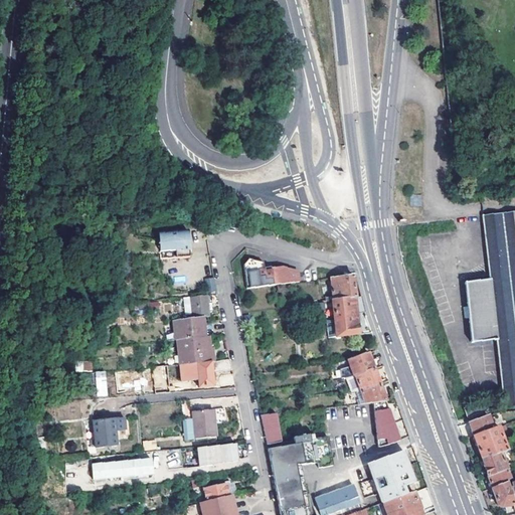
[(505,402),(509,405),(514,405),(514,212),(480,217),(489,280),(464,284),(472,344),(497,341),(505,402)]
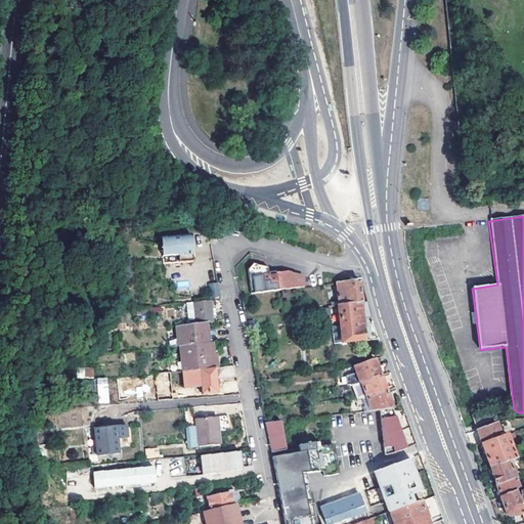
[(190,235),(170,237),(170,239),(160,239),(162,264),(192,262),(190,235)]
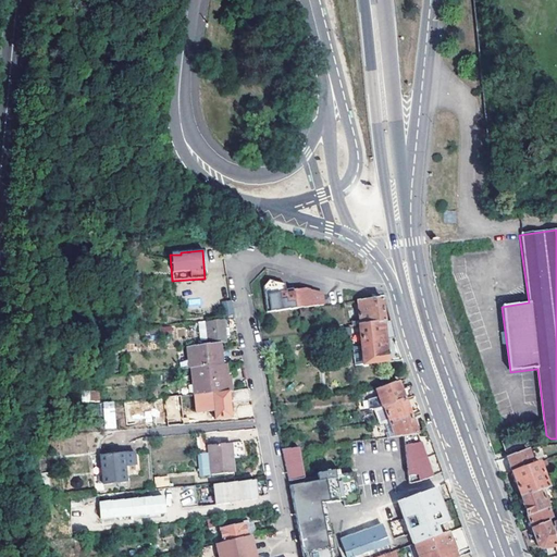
[(263,286),(267,312),(308,308),(307,292),(305,291),(293,292),(292,287),(288,287),(284,287),(284,284),(269,280),(263,286)]
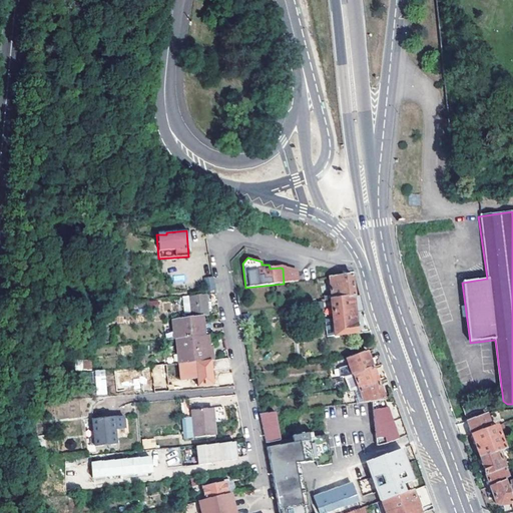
[(283,269),(284,284),(297,283),(296,273),(283,269)]
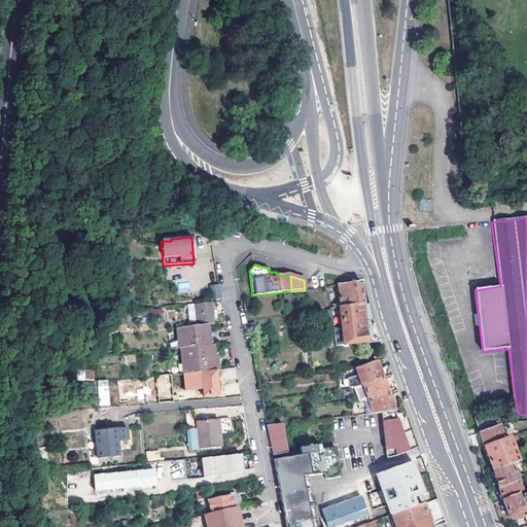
[(355,282),(337,286),(340,307),(334,308),(334,311),(340,310),(363,305),(360,281),(355,282)]
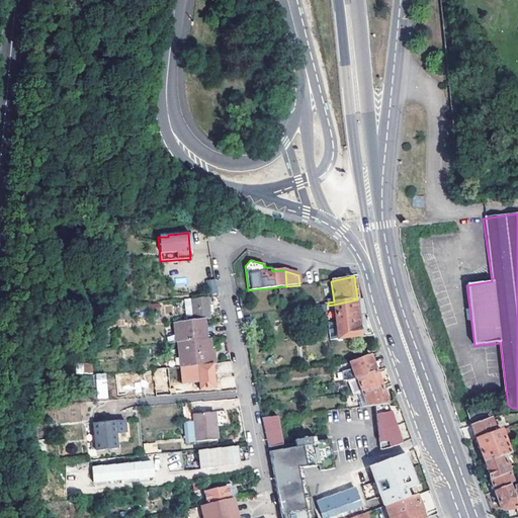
[(186,287),(186,278),(174,278),(174,287),(186,287)]
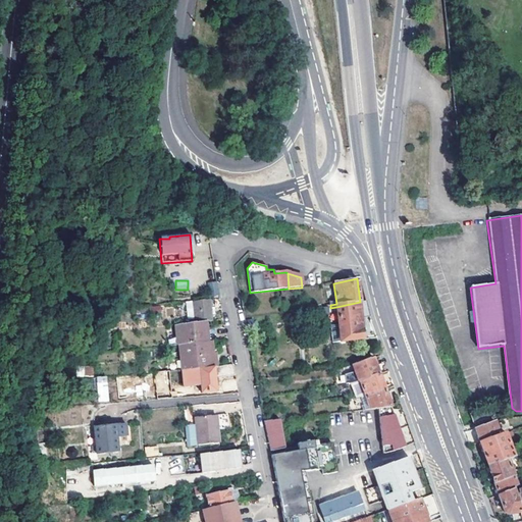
[(218,281),(208,281),(210,297),(219,296),(218,281)]
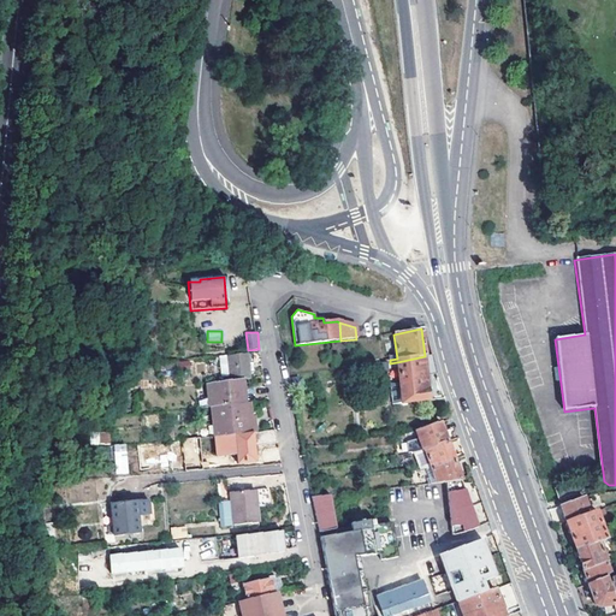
[(242,380),(249,379),(248,365),(261,363),(260,362),(260,351),(226,355),(229,381),(242,380)]
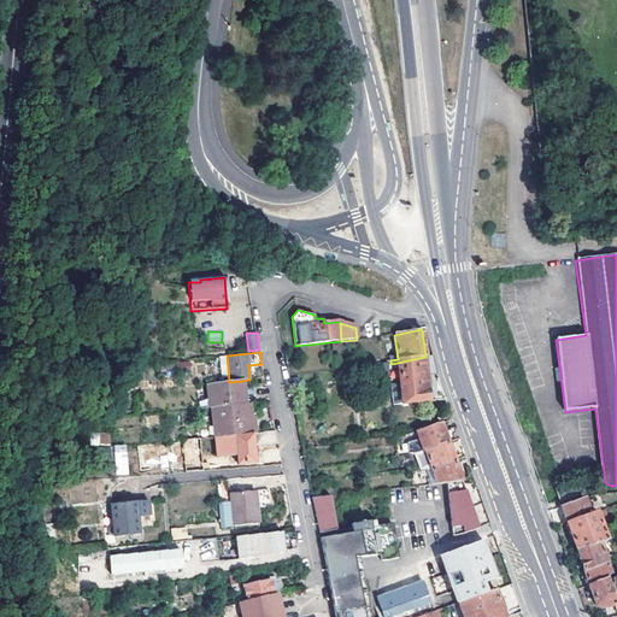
[(227,356),(217,357),(219,382),(229,382),(227,356)]
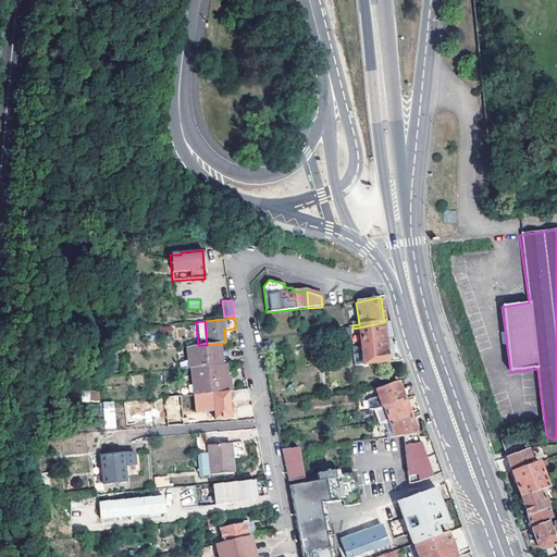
[(363,367),(388,363),(385,341),(394,338),(390,321),(384,322),(359,327),(361,348),(363,367)]
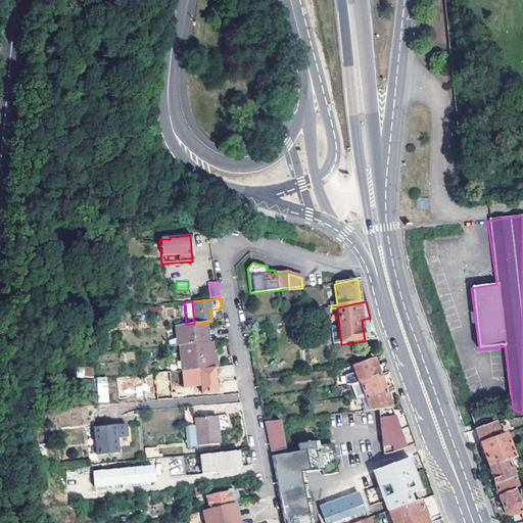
[(327,318),(327,308),(301,312),(301,321),(327,318)]
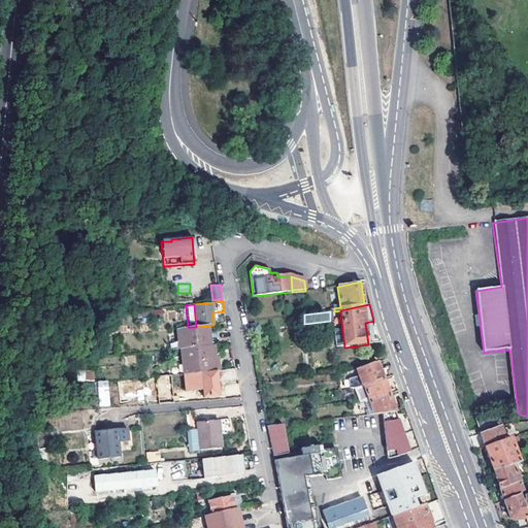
[(188,327),(177,328),(178,349),(180,349),(206,347),(205,336),(208,335),(207,326),(196,327),(188,327)]
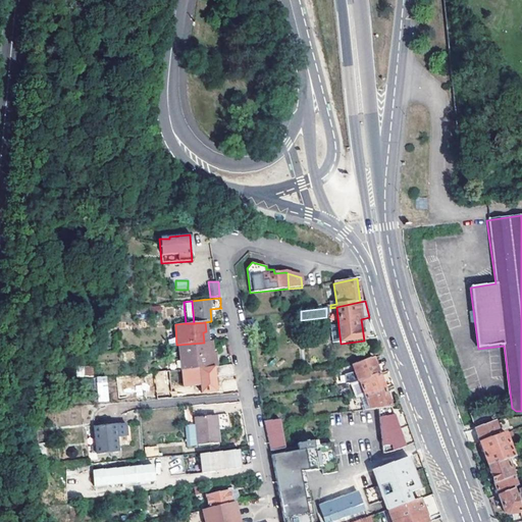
[(341,344),(338,326),(330,327),(332,346),(341,344)]
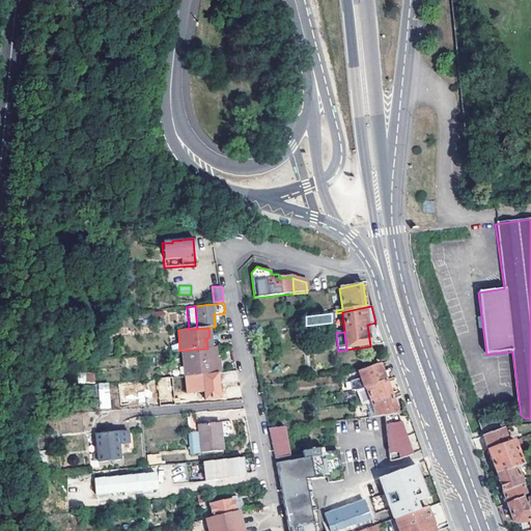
[(177,366),(177,376),(185,375),(214,373),(212,347),(211,348),(207,348),(182,351),(184,366),(177,366)]
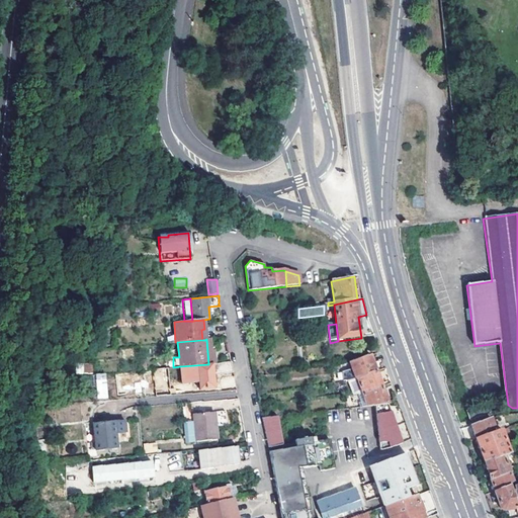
[(369,355),(350,362),(356,378),(357,377),(375,371),(369,355)]
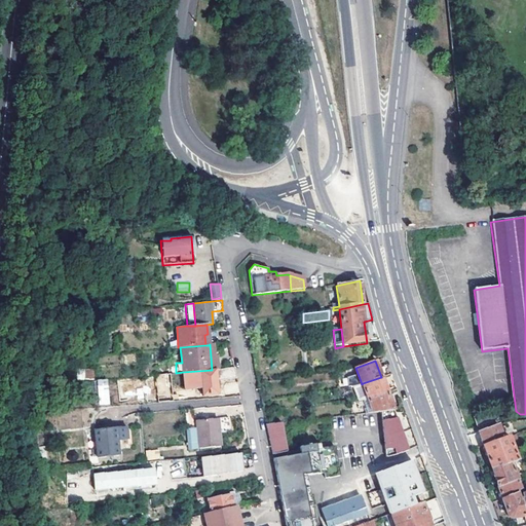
[(234,367),(221,369),(222,381),(236,379),(234,367)]
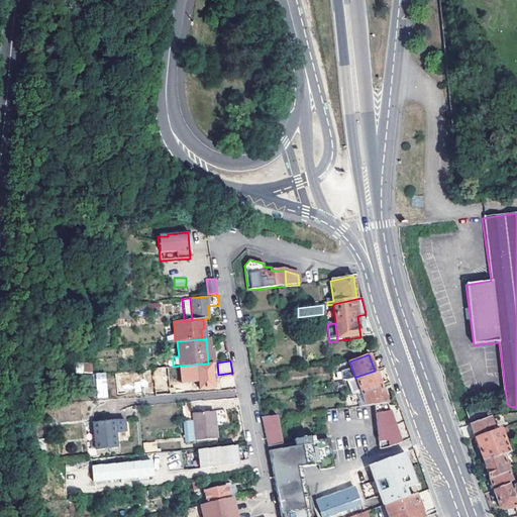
[(76,373),(92,373),(92,363),(76,363),(76,373)]
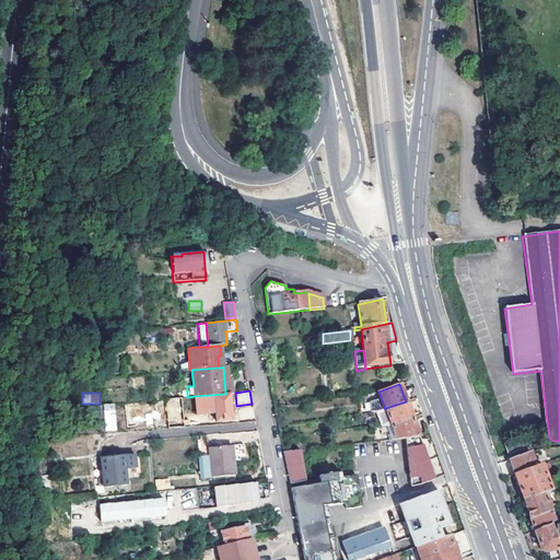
[(225,394),(195,396),(196,413),(216,412),(216,421),(232,419),(230,393),(225,394)]
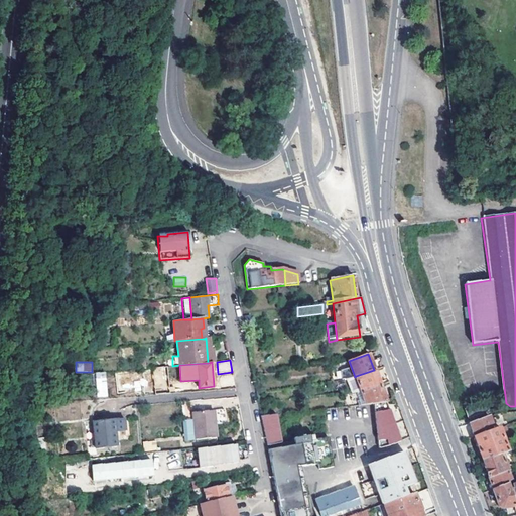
[(167,386),(166,366),(153,367),(155,394),(176,393),(176,386),(167,386)]
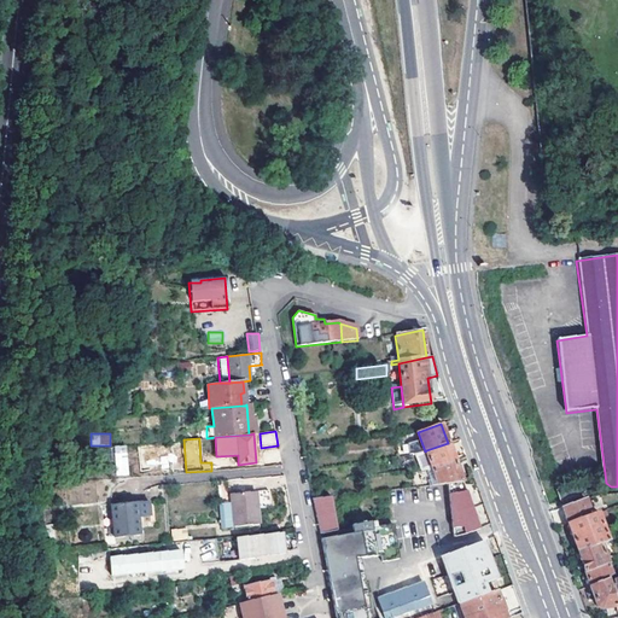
[(426,450),(432,470),(455,461),(448,443),(426,450)]
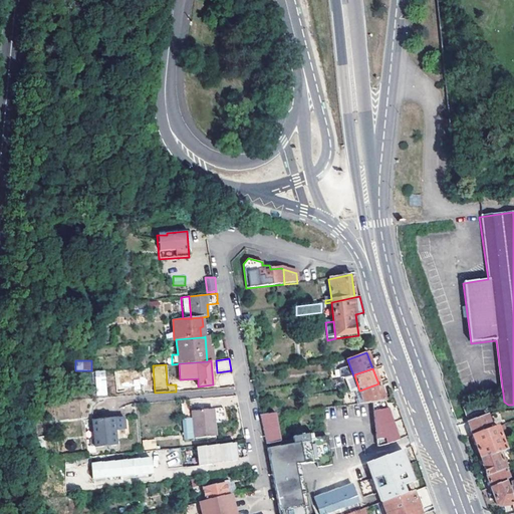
[(106,369),(94,370),(96,396),(107,395),(106,369)]
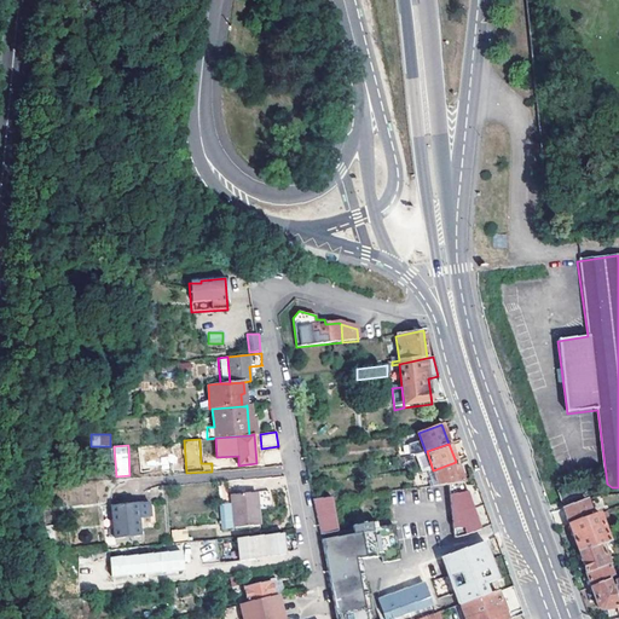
[(416,455),(422,468),(429,466),(423,452),(416,455)]
